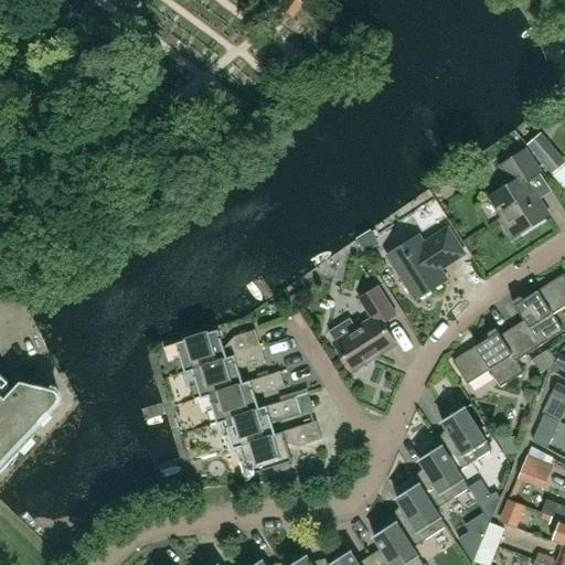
[(301,0),(286,0),(279,9),(291,18),(305,2),(301,0)]
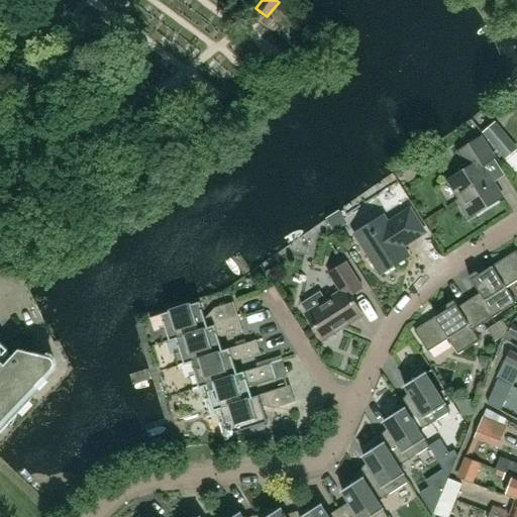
[(516,150),(493,123),(483,132),(506,160),(516,150)]
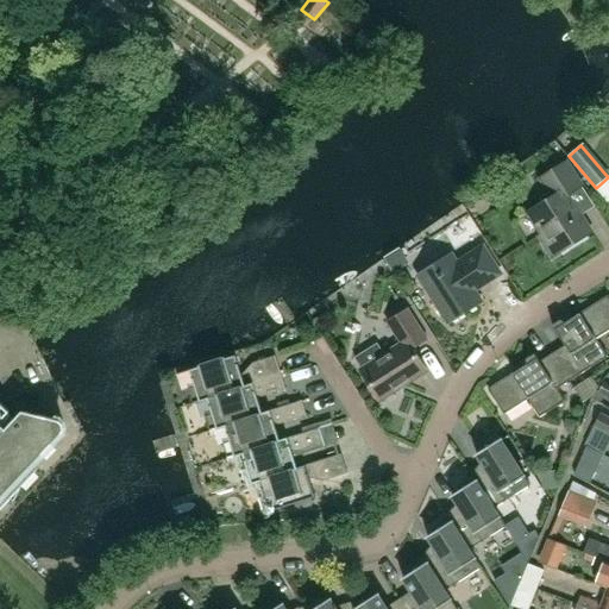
[(539,236),(552,257),(590,232),(567,195),(582,186),(566,161),(540,177),(550,193),(548,199),(531,211),(545,232),(539,236)]
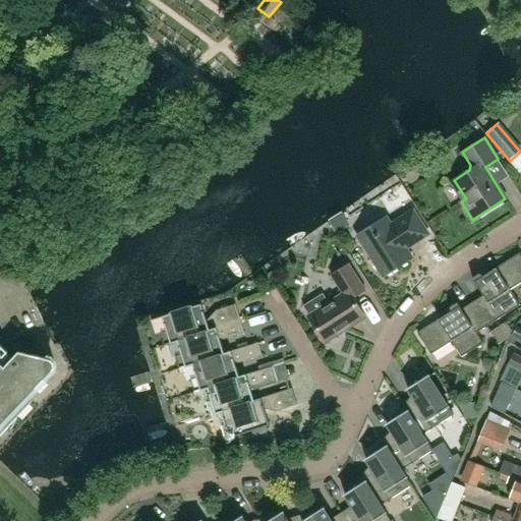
[(406,248),(428,234),(413,210),(391,224),(387,217),(357,235),(383,276),(412,257),(406,248)]
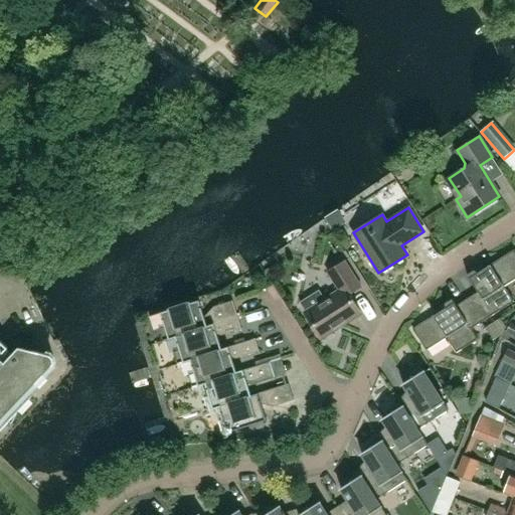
[(467,299),(482,322),(514,301),(505,286),(514,279),(514,249),(479,273),(475,270),(467,275),(478,292),(467,299)]
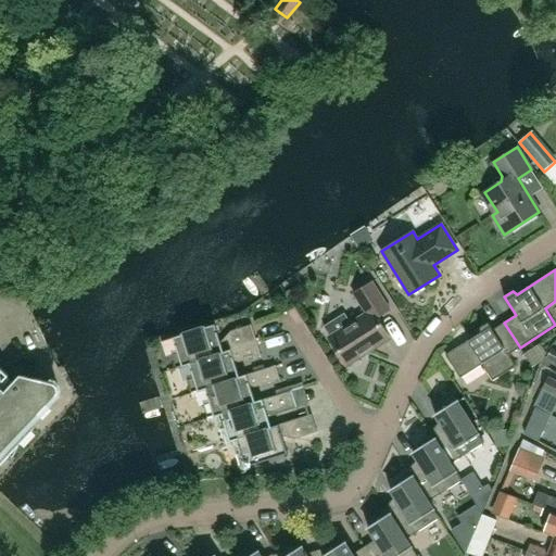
[(354,293),(366,313),(350,323),(344,314),(324,327),(329,336),(328,337),(346,366),(348,366),(390,339),(377,317),(390,310),(373,282),(354,293)]
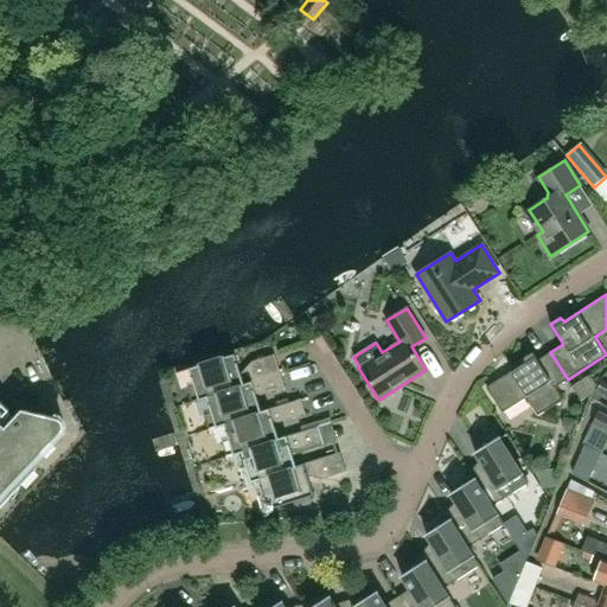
[(568,379),(550,352),(538,359),(534,352),(525,357),(525,363),(486,388),(503,413),(526,397),(538,415),(563,400),(556,387),(568,379)]
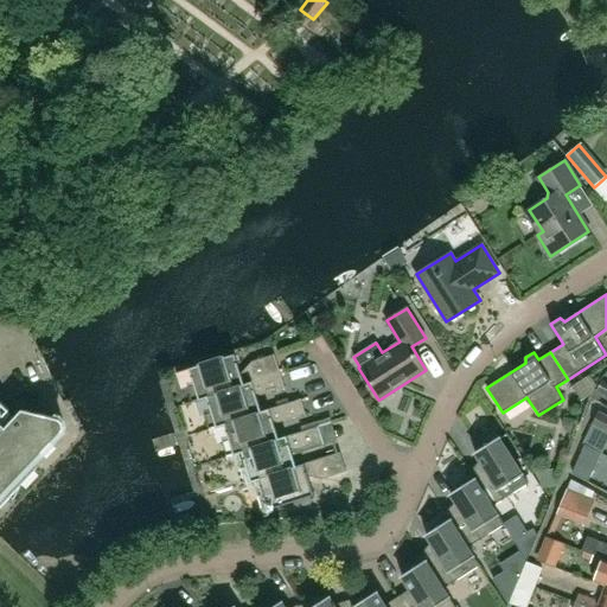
[(198,364),(199,365),(190,369),(195,385),(189,388),(192,401),(281,374),(275,355),(253,362),(241,374),(235,355),(225,357),(225,356),(198,364)]
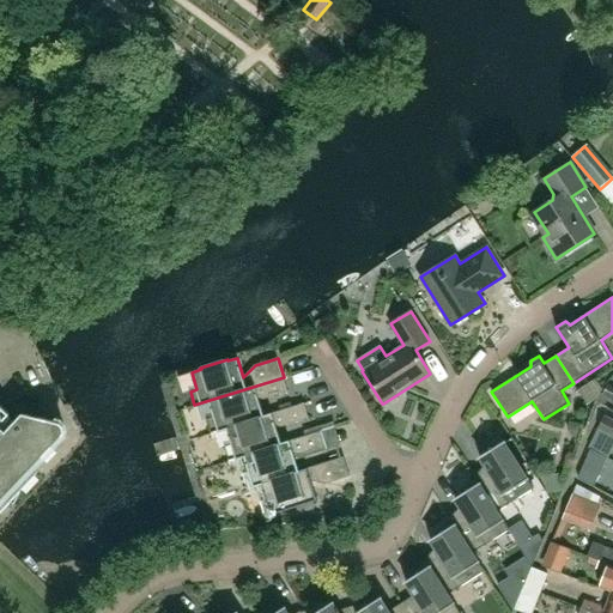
[(260,400),(289,392),(284,377),(194,405),(195,406),(210,401),(214,417),(208,419),(212,432),(304,404),(304,402),(265,416),(260,400)]
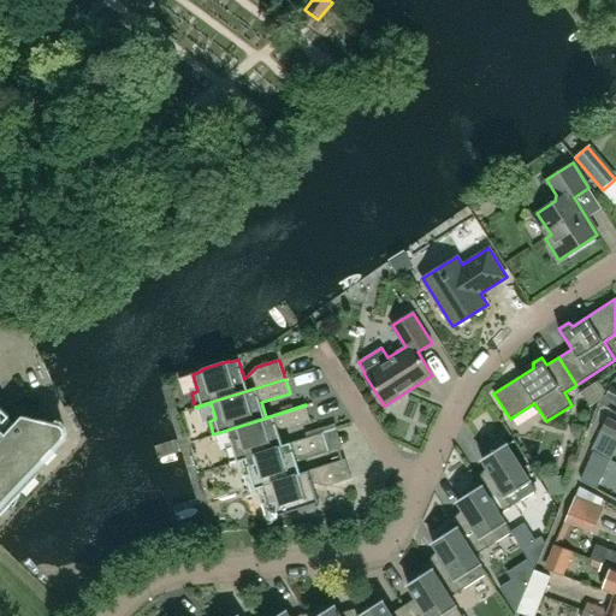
[(597,402),(605,391),(598,380),(581,392),(590,407),(597,402)]
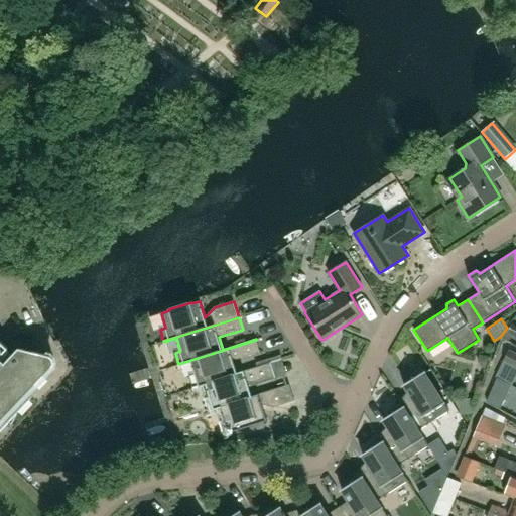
[(233,360),(260,352),(256,340),(178,364),(178,365),(190,361),(196,374),(189,376),(194,387),(271,363),(271,362),(237,373),(233,360)]
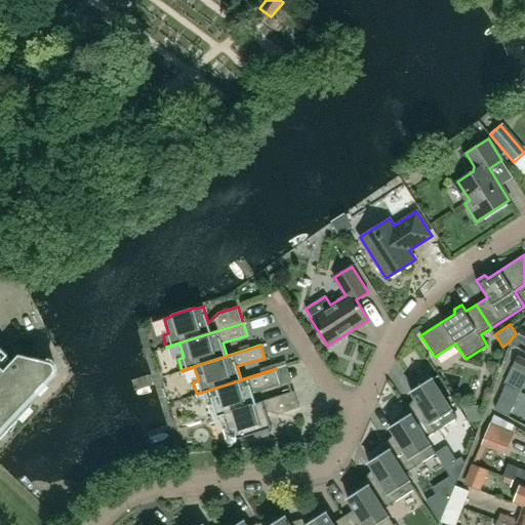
[(0,439),(31,406),(27,403),(55,373),(55,371),(54,364),(53,363),(19,354),(14,360),(1,348),(0,348),(0,361),(3,364),(0,367),(0,439)]
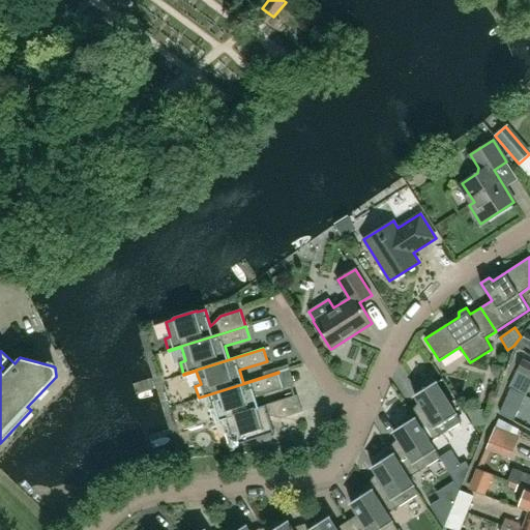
[(517,371),(518,372),(529,377),(529,362),(523,358),(517,371)]
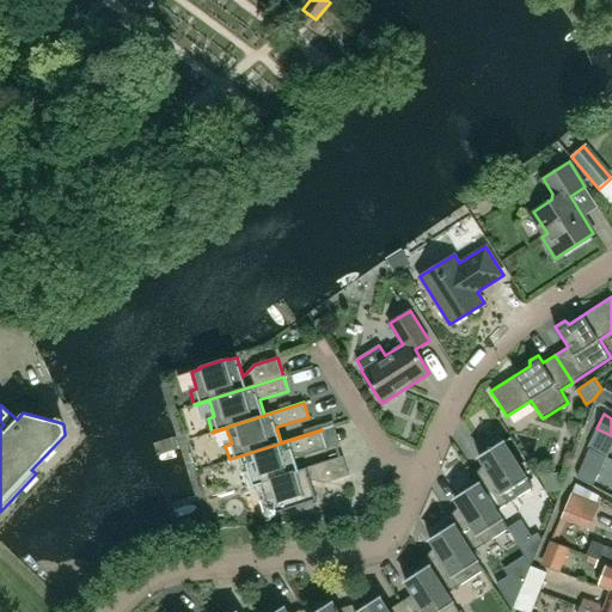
[(611,448),(611,447),(611,435),(598,429),(593,439),(611,448)]
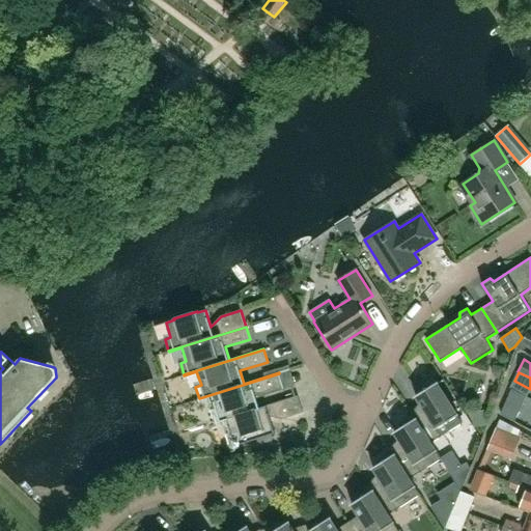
[(255,394),(283,386),(279,373),(199,398),(199,399),(212,396),(216,410),(211,411),(214,422),(298,396),(298,395),(259,408),(255,394)]
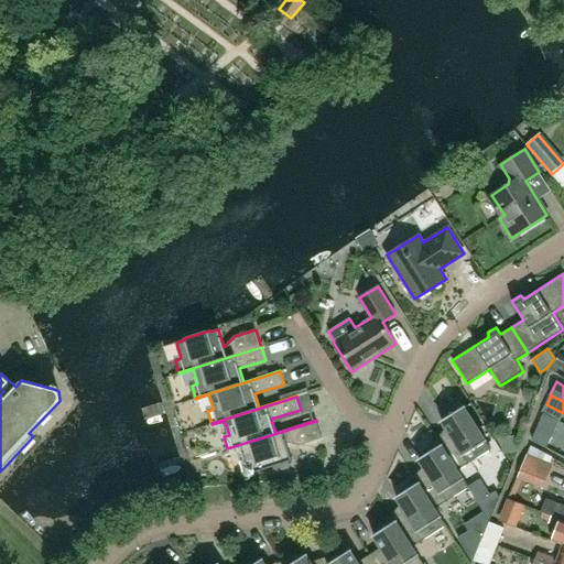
[(449,415),(441,420),(446,429),(455,443),(443,449),(456,470),(457,470),(478,456),(491,448),(486,441),(464,405),(459,402),(462,400),(461,399),(447,413),(449,415)]
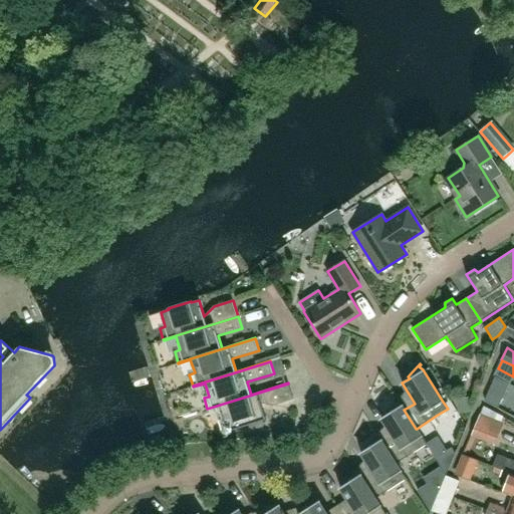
[(485,400),(507,409),(513,392),(513,389),(493,380),(485,400)]
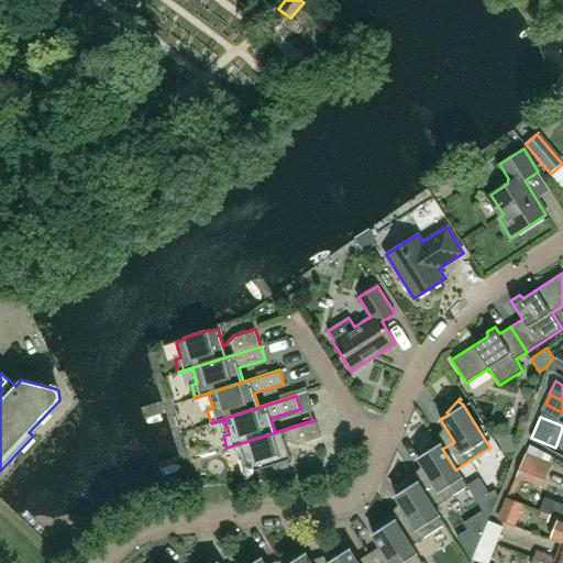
[(299,444),(321,438),(316,420),(227,448),(228,449),(241,445),(245,459),(240,461),(243,473),(249,472),(250,473),(273,465),(275,471),(288,466),(286,461),(291,460),(286,441),(299,444)]
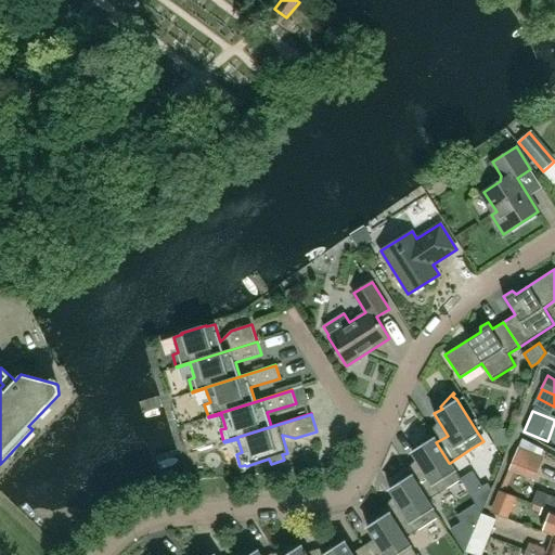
[(420,446),(413,453),(416,459),(426,473),(414,480),(427,501),(428,500),(460,479),(461,479),(450,463),(449,463),(436,442),(429,431),(418,443),(420,446)]
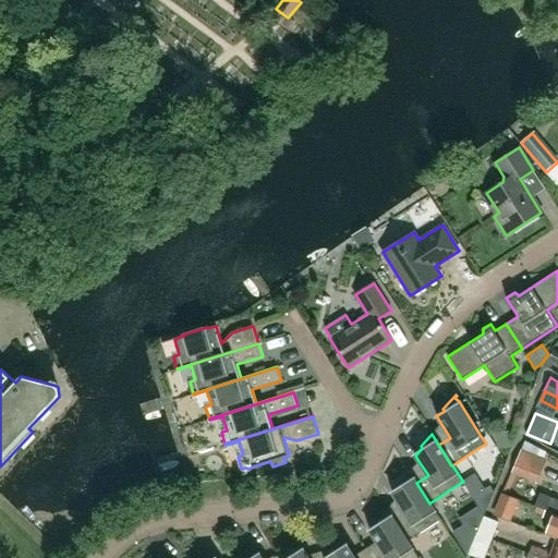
[(521,449),(511,473),(537,483),(546,460),(521,449)]
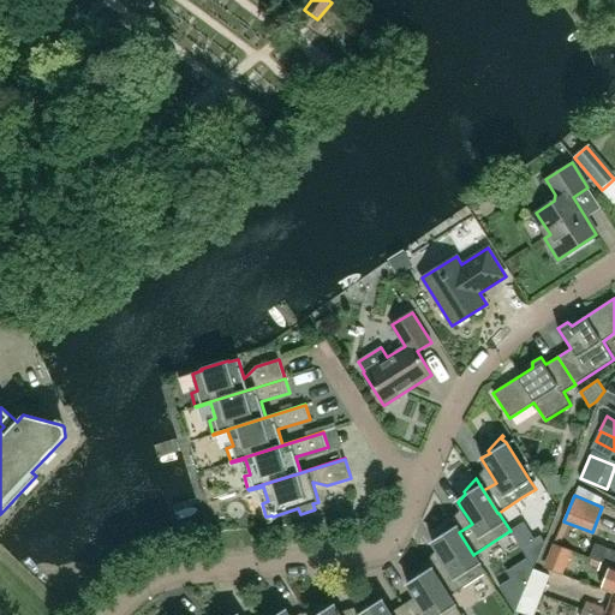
[(441,536),(431,542),(437,550),(447,566),(434,574),(448,596),(449,596),(485,573),(475,554),(473,555),(459,532),(451,520),(439,533),(441,536)]
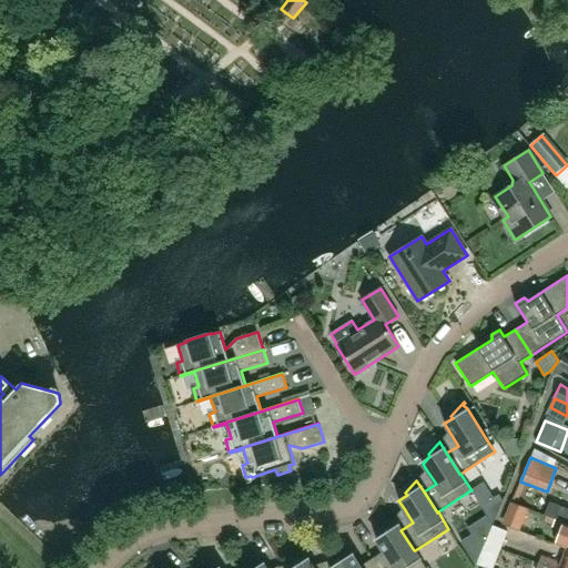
[(527,507),(513,501),(511,504),(508,513),(523,518),(527,507)]
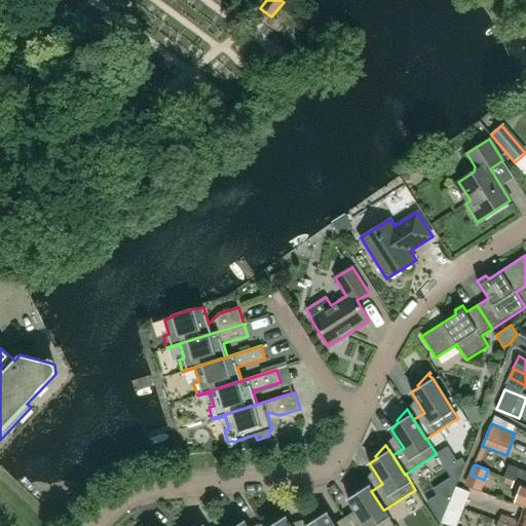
[(504,477),(513,480),(525,484),(525,471),(509,464),(504,477)]
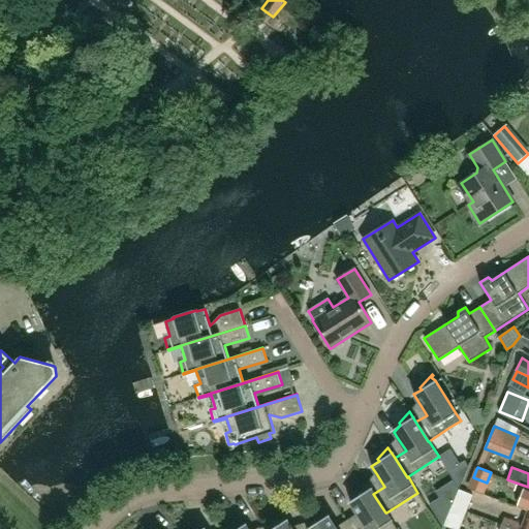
[(526,510),(528,510),(528,487),(516,483),(514,490),(523,494),(518,507),(523,509),(526,510)]
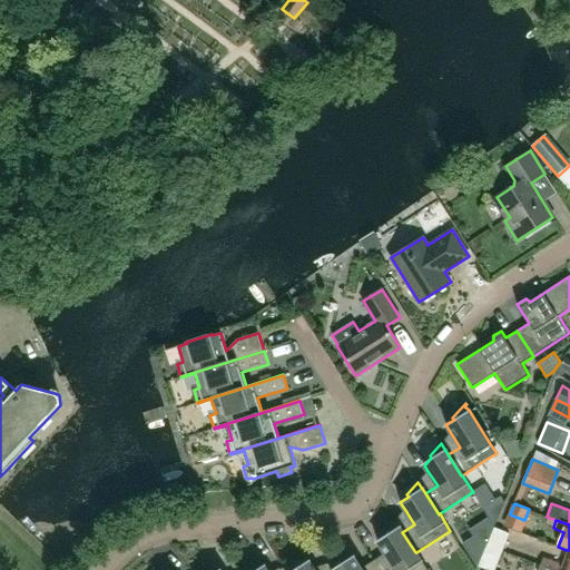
[(385,536),(377,540),(385,553),(390,561),(379,568),(379,569),(425,569),(426,569),(428,569),(416,552),(415,552),(402,532),(395,521),(384,533),(385,536)]
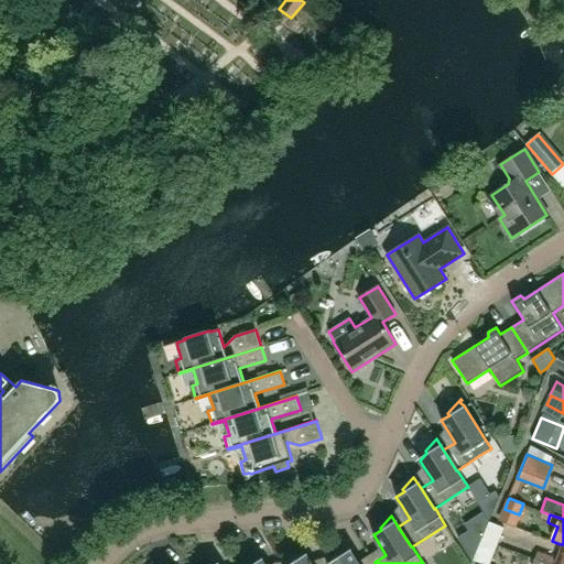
[(483,542),(497,548),(505,528),(490,522),(483,542)]
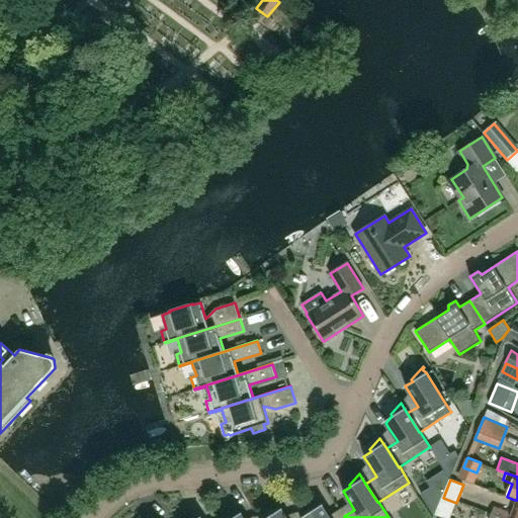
[(442,517),(449,517),(456,503),(443,498),(435,515),(442,517)]
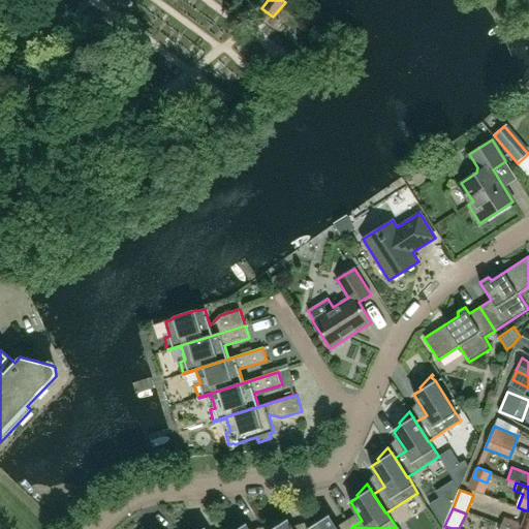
[(528,528),(528,510),(526,510),(521,524),(503,517),(500,524),(515,528),(528,528)]
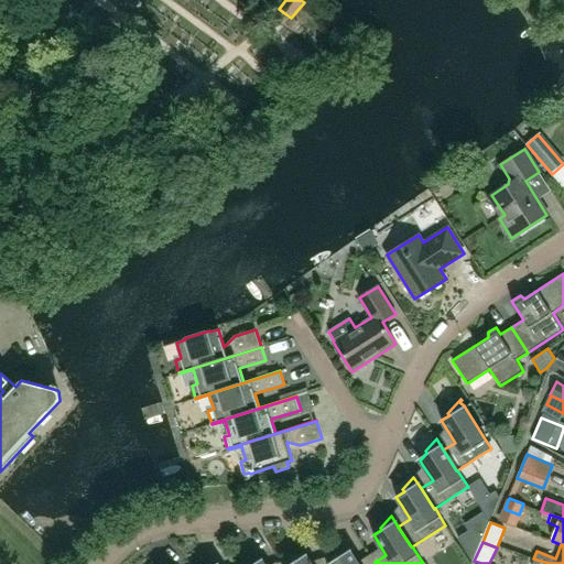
[(340,552),(324,557),(327,563),(375,563),(375,562),(371,563),(359,563),(358,562),(350,550),(342,554),(340,552)]
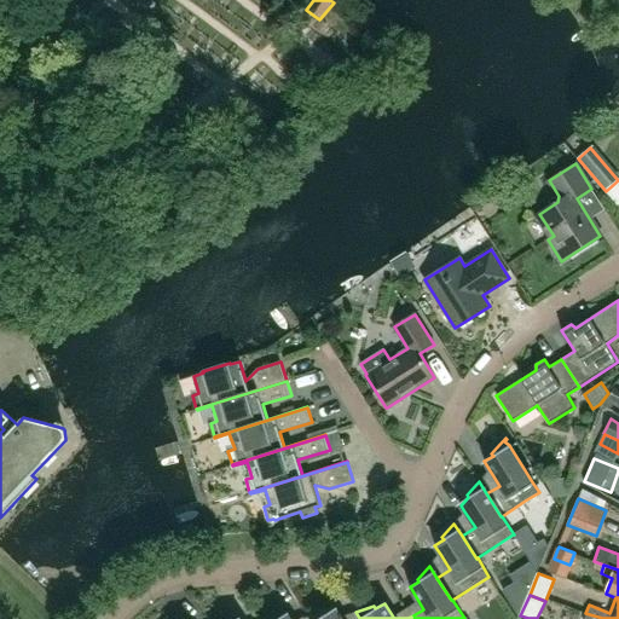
[(325,612),(307,617),(308,618),(342,618),(341,617),(336,608),(327,614),(325,612)]
